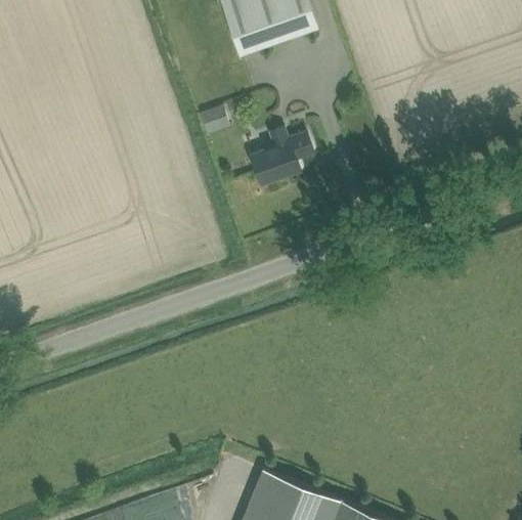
[(219,0),(240,56),(316,30),(306,0),(219,0)]
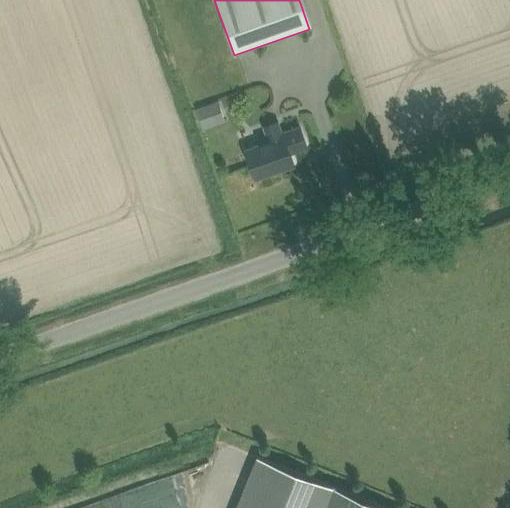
[(194,109),(201,131),(224,123),(217,102),(194,109)]
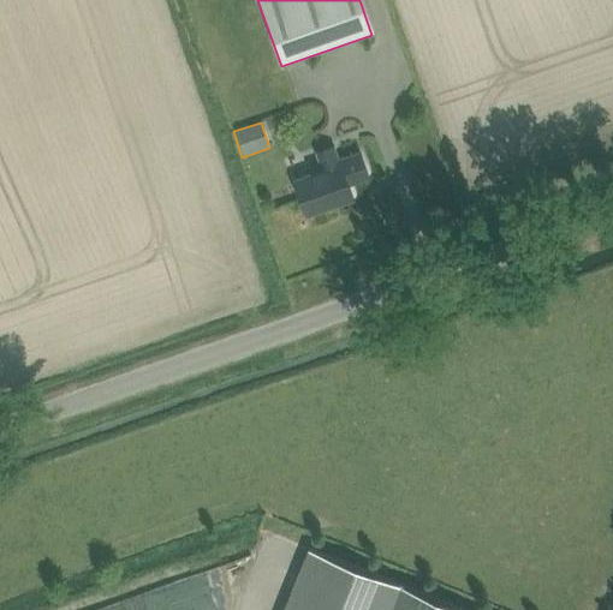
[(293,184),(305,217),(352,202),(347,189),(368,181),(358,156),(337,163),(332,150),(315,156),(321,174),(293,184)]
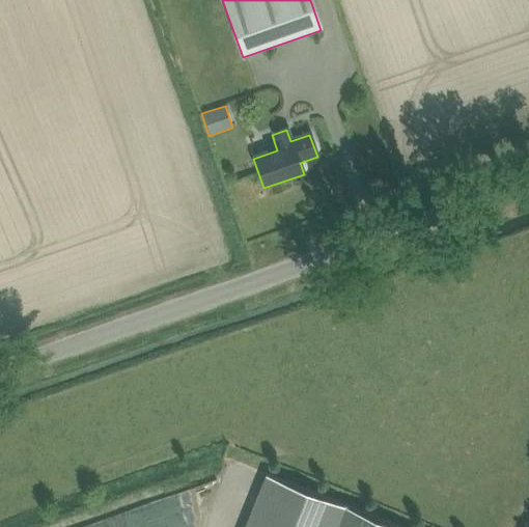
[(390,526),(265,477),(245,526),(390,526)]
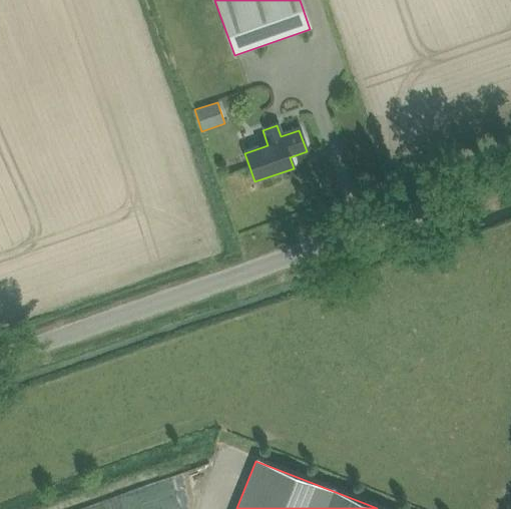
[(164,508),(158,485),(76,508),(164,508)]
